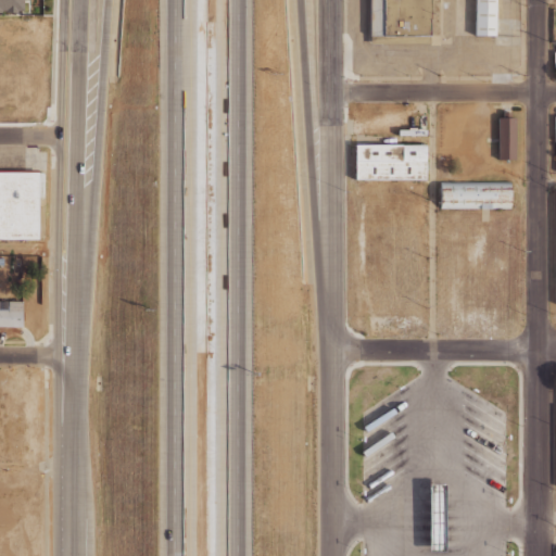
[(0,0),(0,10),(5,10),(5,12),(16,12),(16,10),(22,10),(22,0),(0,0)]
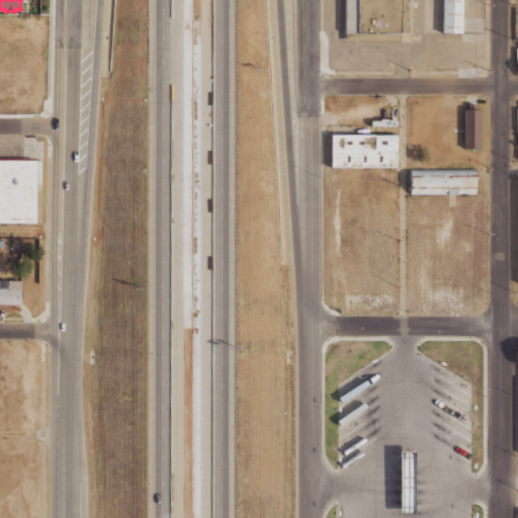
[(401,0),(401,32),(344,32),(344,0),(401,0)]
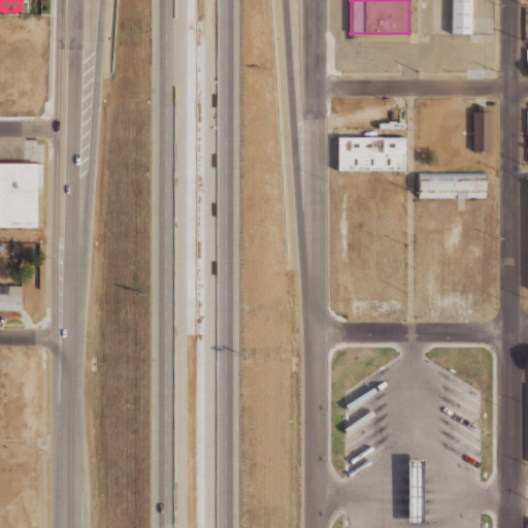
[(470,0),(470,33),(453,33),(453,0),(470,0)]
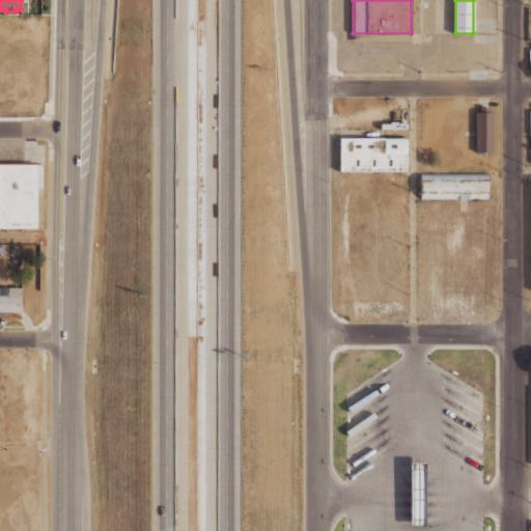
[(480,107),(487,107),(487,112),(492,112),(492,151),(475,151),(475,112),(480,112),(480,107)]
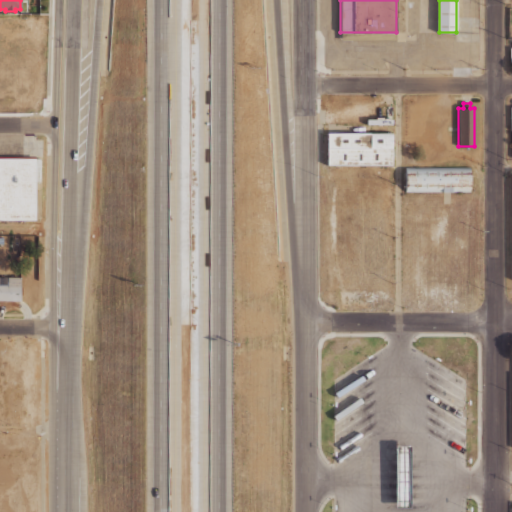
[(392,164),(327,164),(327,132),(392,132),(392,164)]
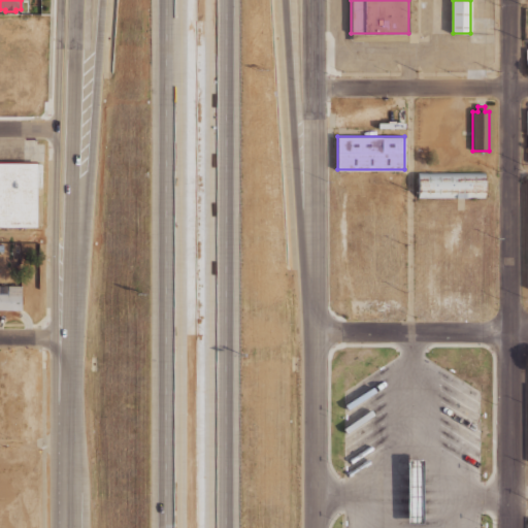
[(0,227),(0,163),(36,163),(36,227),(0,227)]
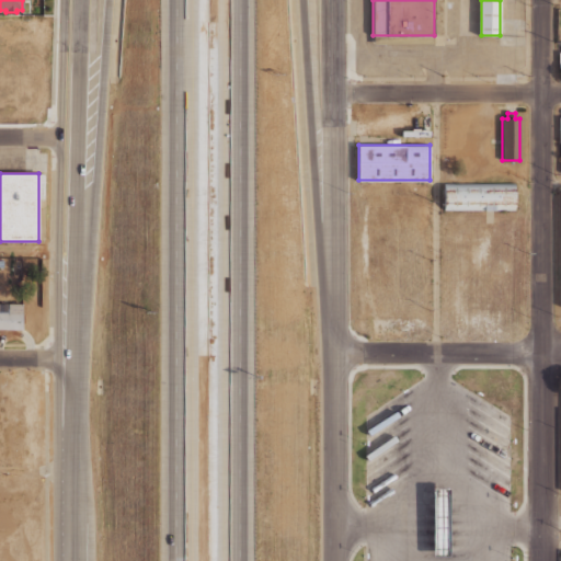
[(514,209),(444,209),(444,182),(514,182),(514,209)]
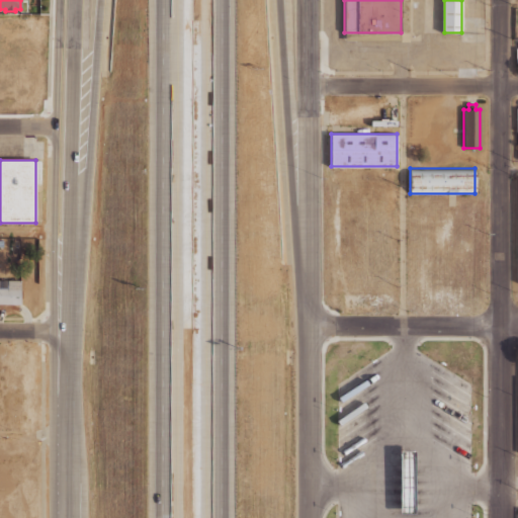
[(0,279),(0,303),(20,304),(21,280),(0,279)]
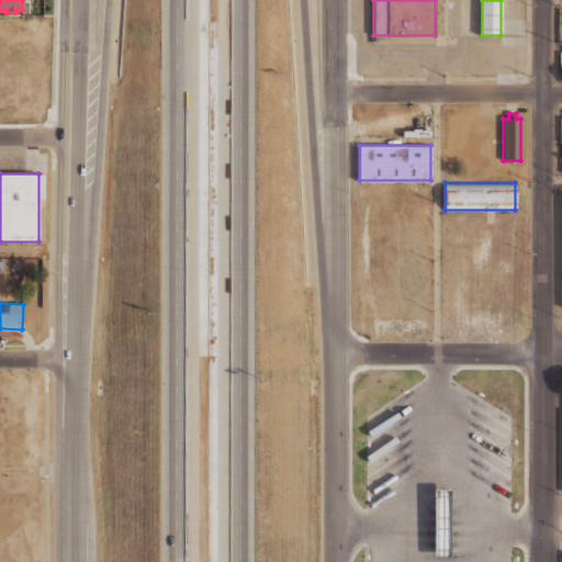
[(450,557),(434,557),(434,489),(450,489),(450,557)]
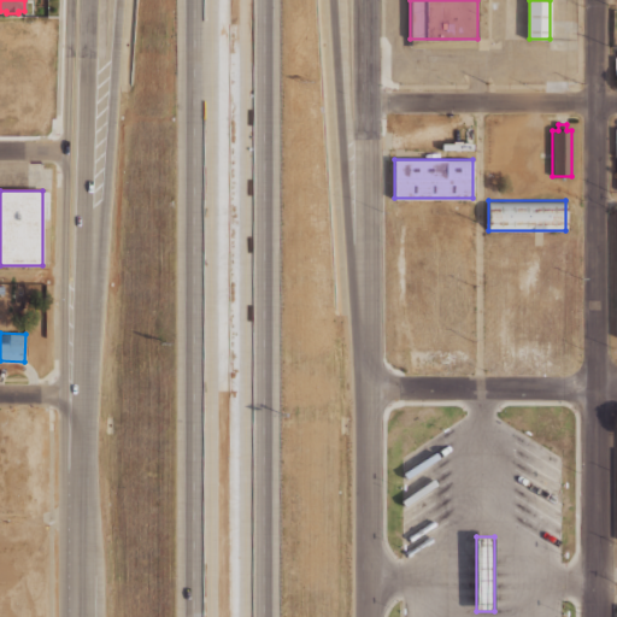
All buildings are outlined.
